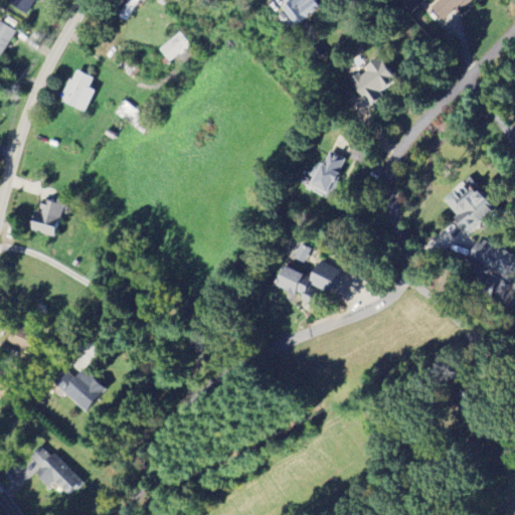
[(35,0),(8,0),(7,5),(29,15),(35,0)]
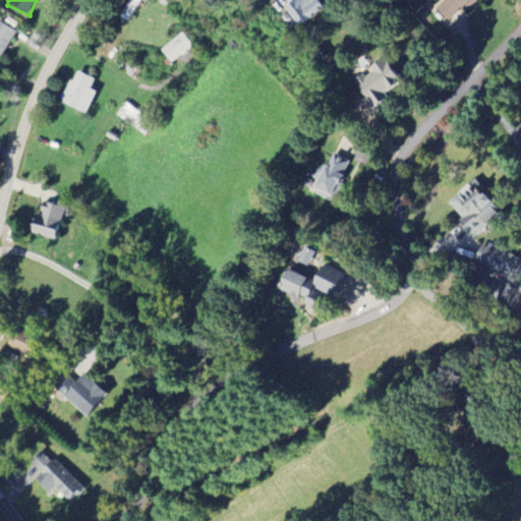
[(127,0),(120,18),(129,22),(139,0),(127,0)]
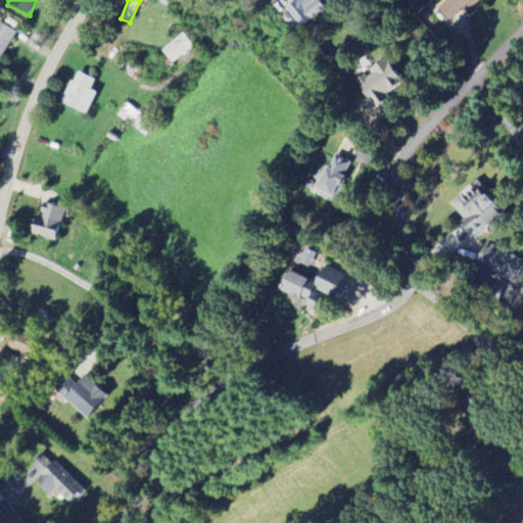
[(291,0),(285,4),(299,26),(329,4),(326,0),(291,0)]
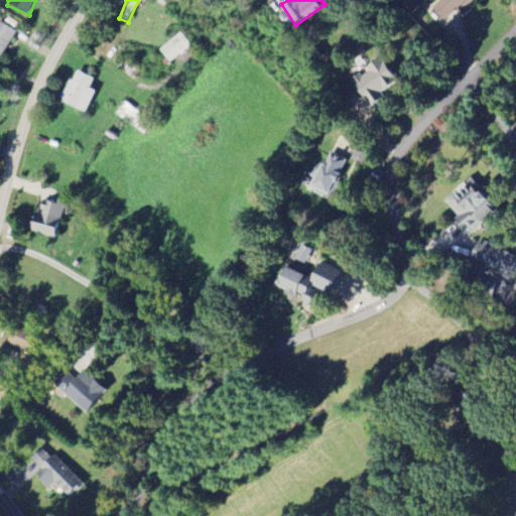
[(410,13),(422,2),(420,0),(401,0),(399,1),(410,13)]
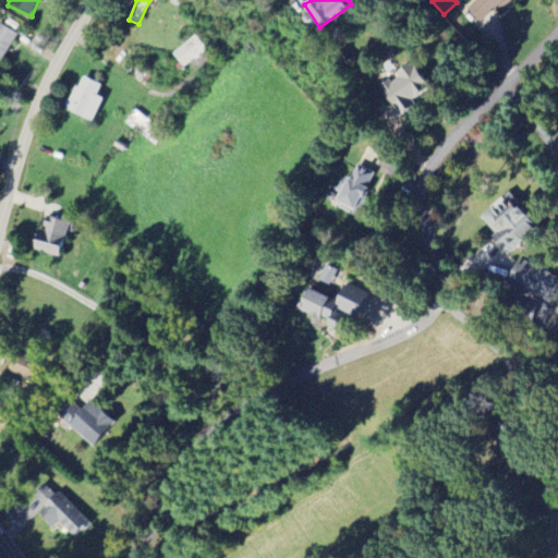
[(482,25),(509,0),(473,0),(465,8),(482,25)]
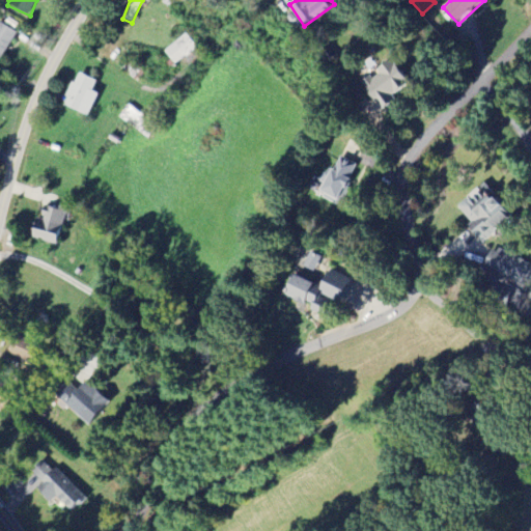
[(0,59),(16,31),(0,22),(0,59)]
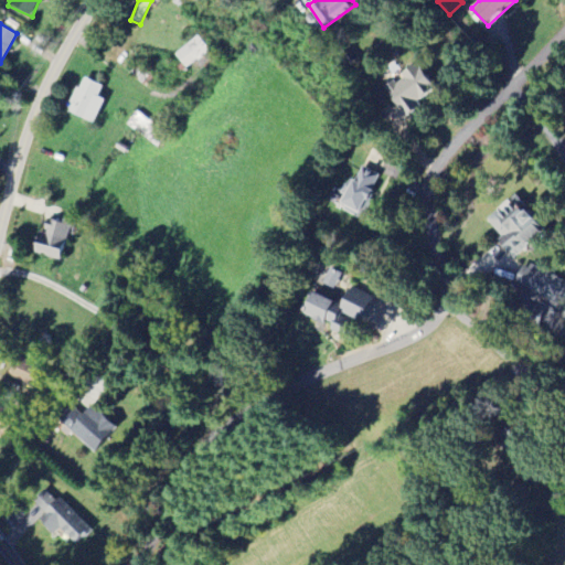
[(174,54),(187,68),(210,51),(198,35),(174,54)]
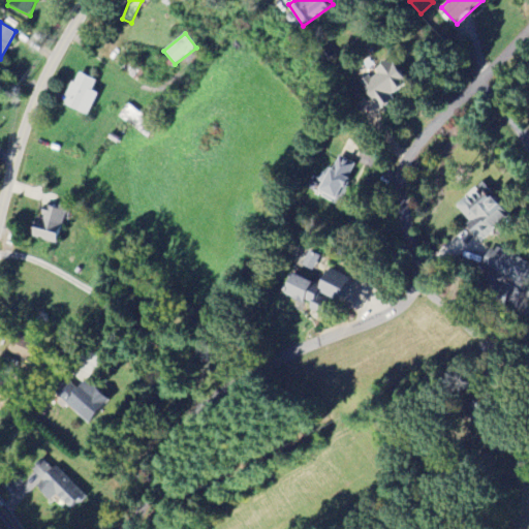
[(358,82),(379,110),(397,95),(394,90),(404,82),(387,61),(369,75),(367,74),(358,82)]
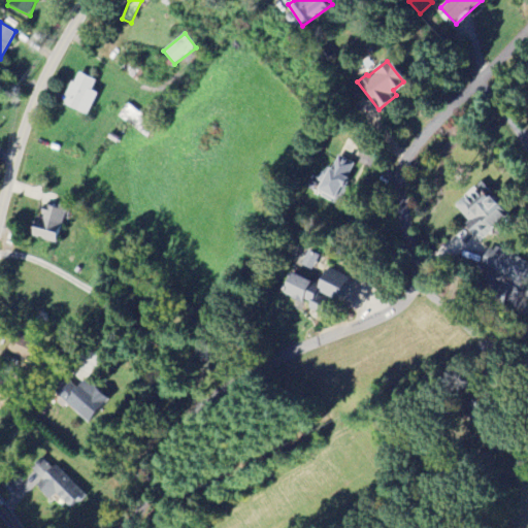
[(96,93),(92,91),(97,80),(76,72),(63,104),(88,114),(96,93)]
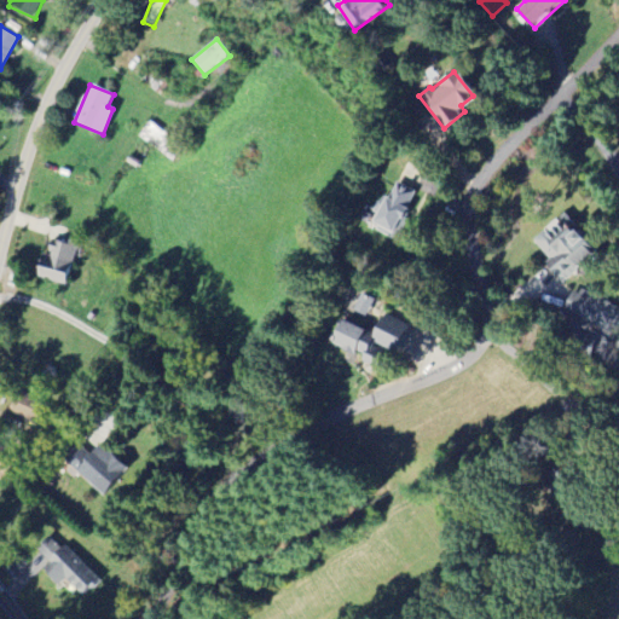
[(391,235),(416,194),(394,180),(369,223),(391,235)]
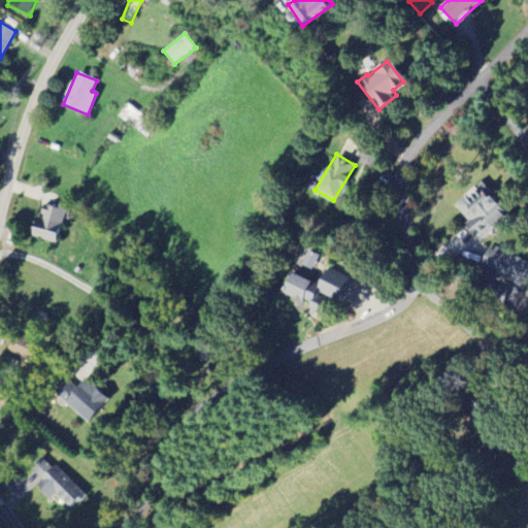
[(479,239),(507,216),(481,183),(452,206),(479,239)]
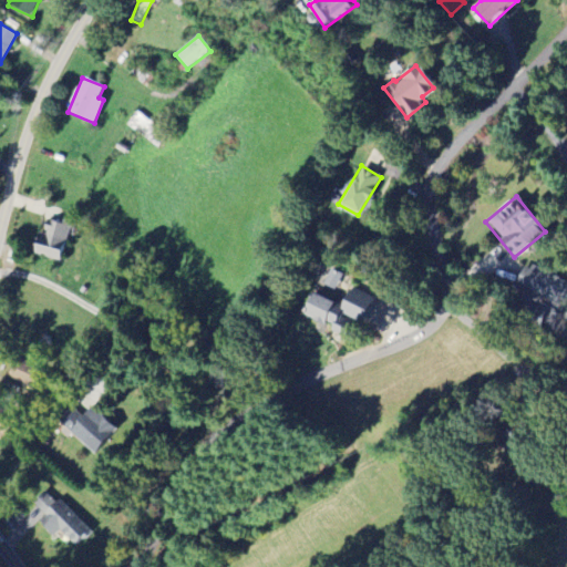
[(31,254),(60,263),(71,226),(47,219),(42,234),(38,233),(31,254)]
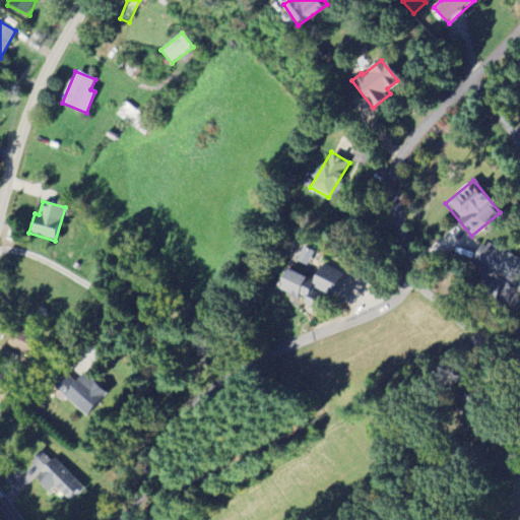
[(473,260),(518,281),(519,277),(519,259),(481,242),(473,260)]
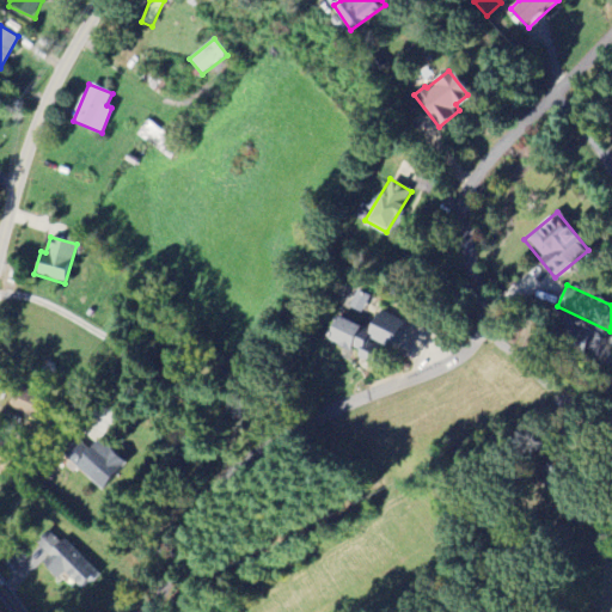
[(349,306),(361,313),(369,297),(357,291),(349,306)]
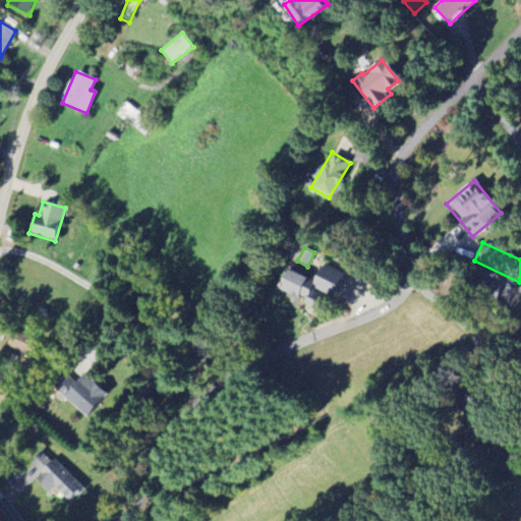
[(342,273),(321,265),(314,281),(285,270),(277,290),(298,298),(299,295),(309,298),(313,288),(333,296),(342,273)]
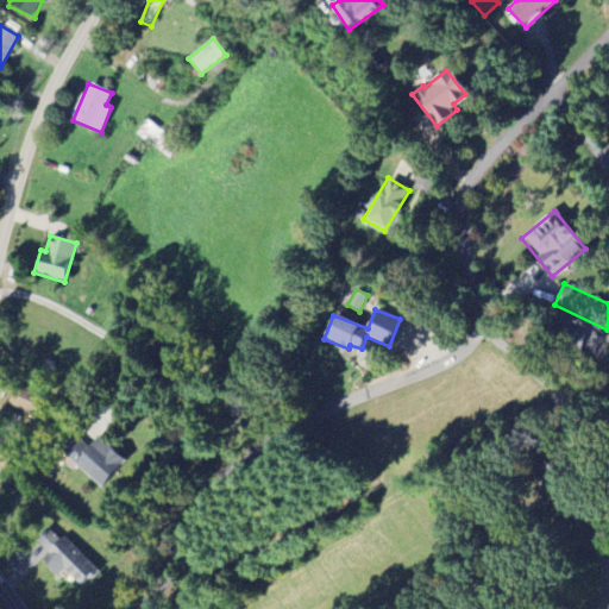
[(581,347),(583,334),(562,331),(559,343),(581,347)]
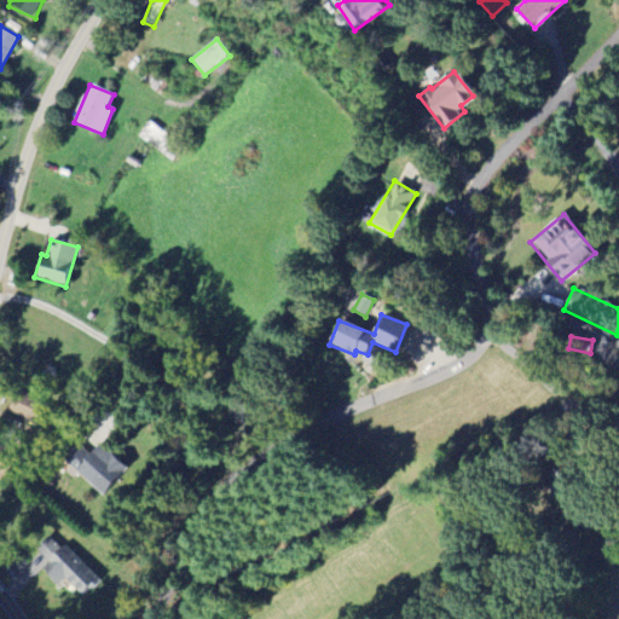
[(40,421),(45,399),(13,393),(9,415),(40,421)]
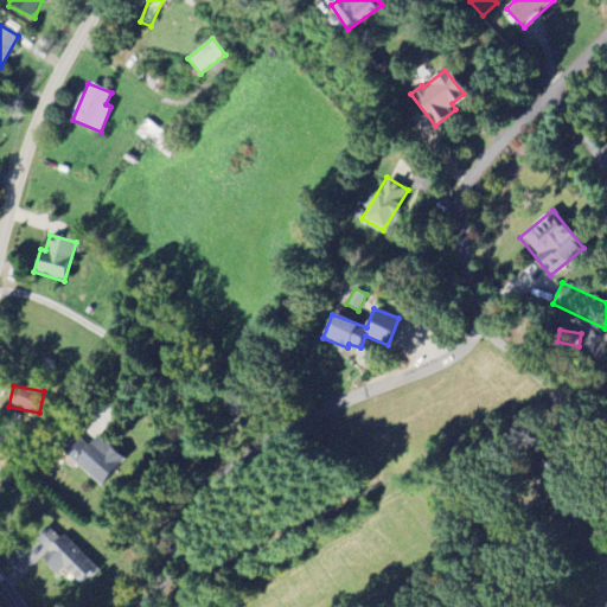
[(87,446),(75,434),(61,448),(98,484),(123,459),(98,435),(87,446)]
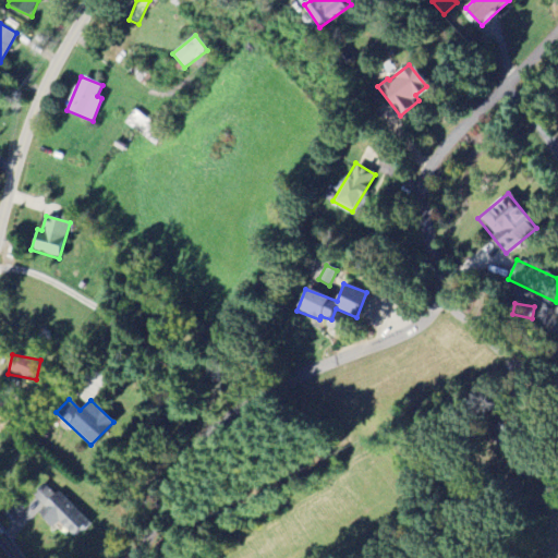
[(0,433),(2,434),(13,408),(0,402),(0,433)]
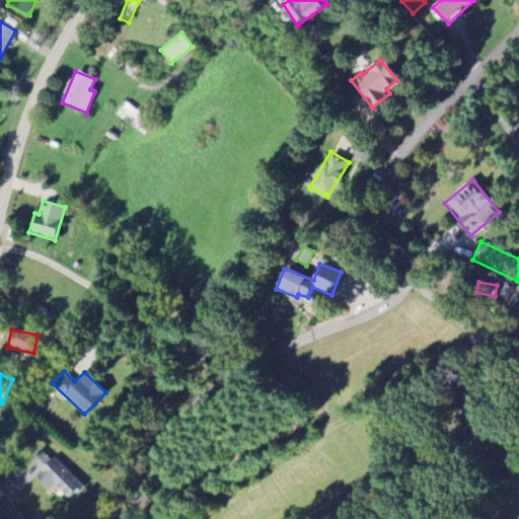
[(54,455),(50,459),(41,449),(29,459),(41,471),(34,476),(48,491),(55,485),(67,498),(81,485),(54,455)]
